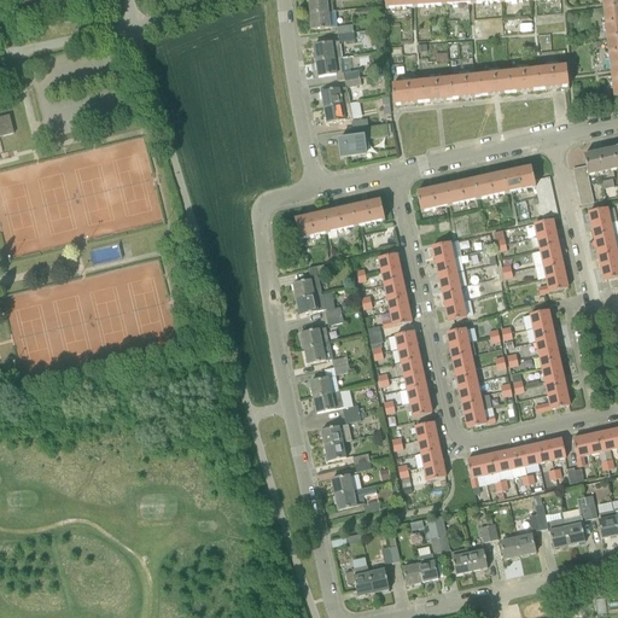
[(308,0),(310,16),(328,13),(333,13),(331,0),(308,0)]
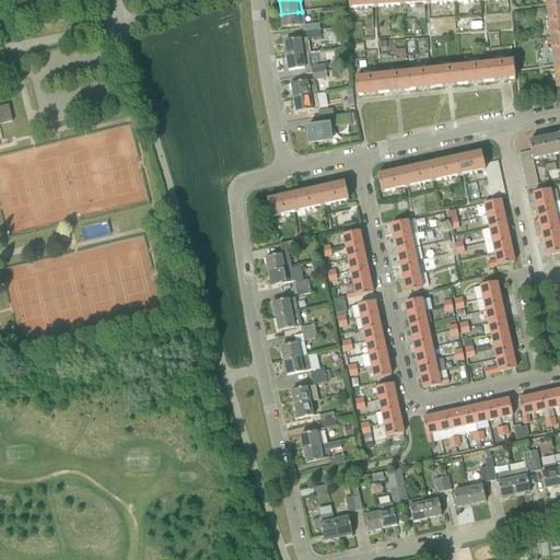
[(559,0),(545,0),(546,1),(547,10),(559,8),(559,0)]
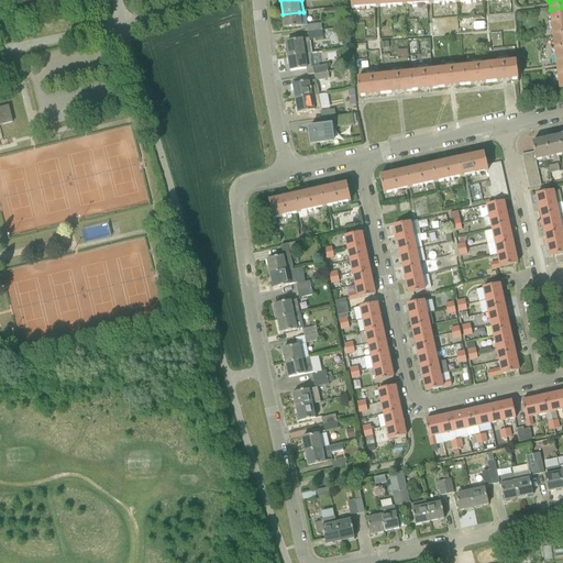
[(551,19),(552,28),(553,36),(562,35),(562,8),(550,10),(551,19)]
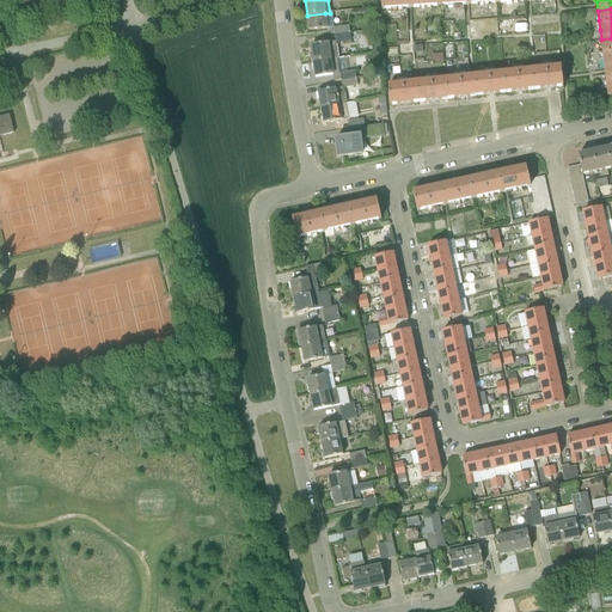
[(325,13),(307,16),(308,31),(328,29),(325,13)]
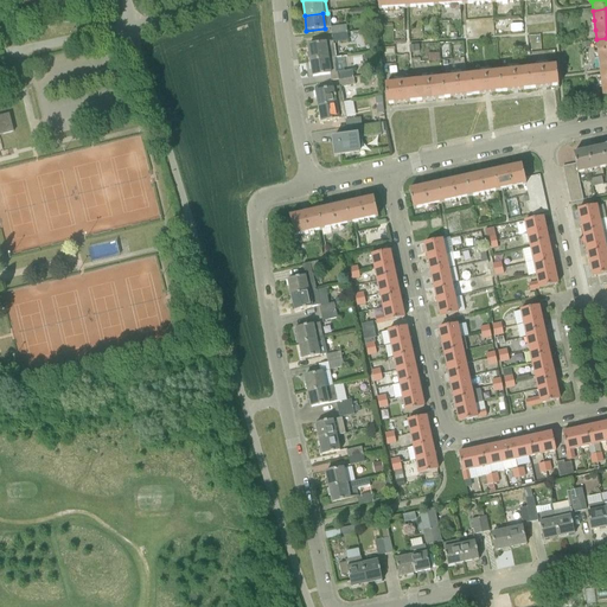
[(332,34),(347,33),(346,25),(331,27),(332,34)]
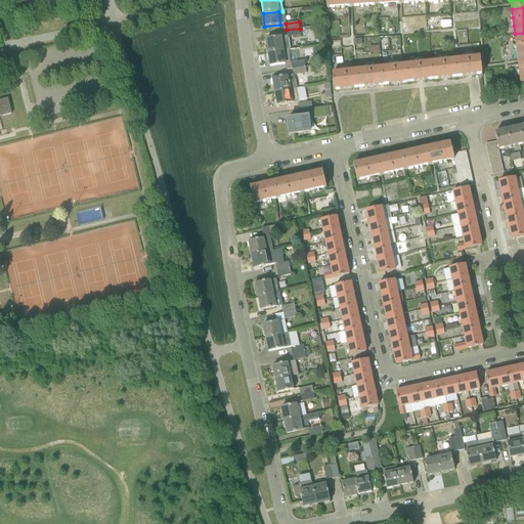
[(300,29),(287,30),(288,36),(288,37),(301,35),(300,29)]
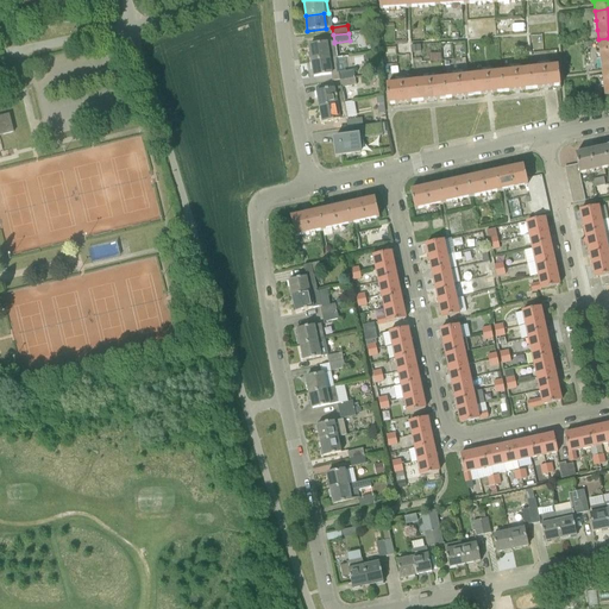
[(602,69),(608,67),(608,38),(598,39),(600,49),(601,60),(602,69)]
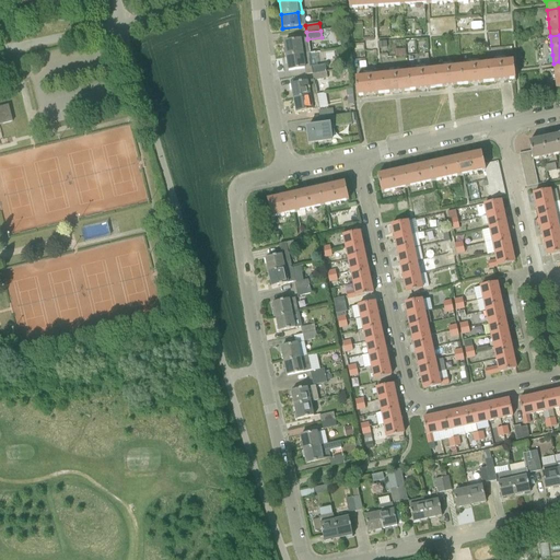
[(310,53),(307,39),(307,38),(284,42),(287,57),(310,53)]
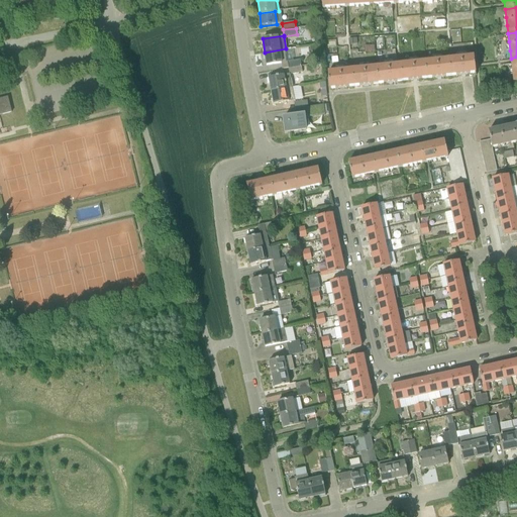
[(348,57),(347,45),(338,46),(339,57),(348,57)]
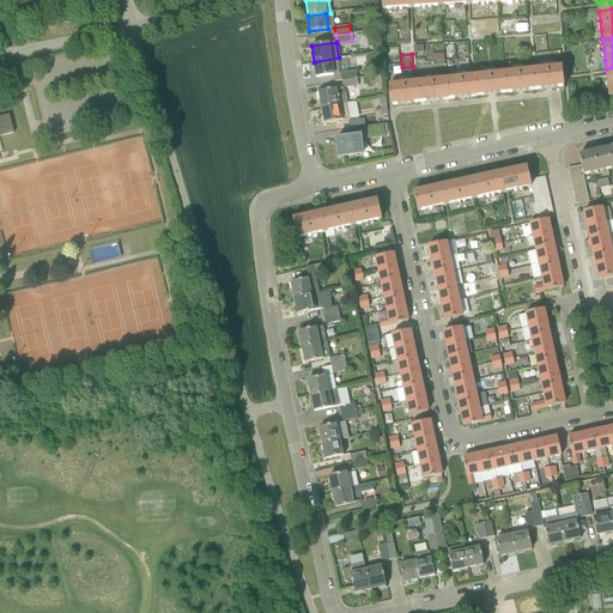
[(334,83),(358,79),(356,71),(341,73),(339,58),(314,62),(316,78),(333,76),(334,83)]
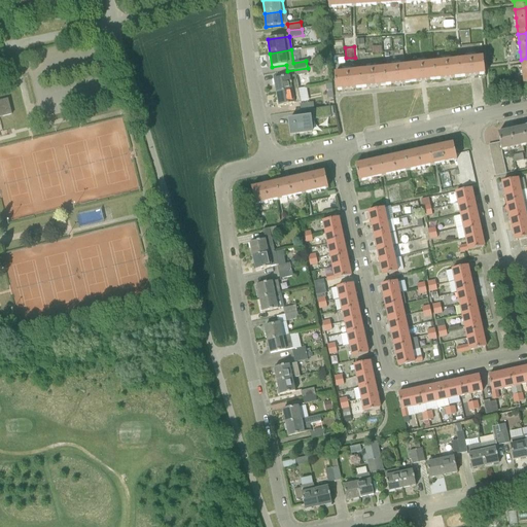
[(458,60),(459,69),(460,78),(485,75),(484,66),(483,58),(470,59),(458,60)]
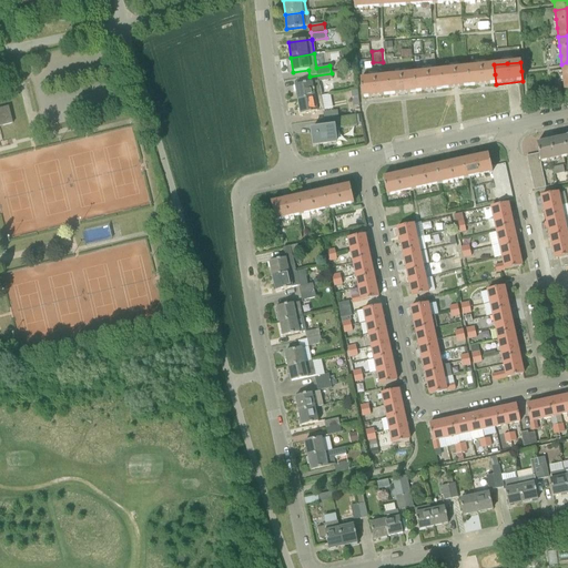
[(469,87),(496,84),(495,74),(494,64),(480,67),(467,68),(468,78),(469,87)]
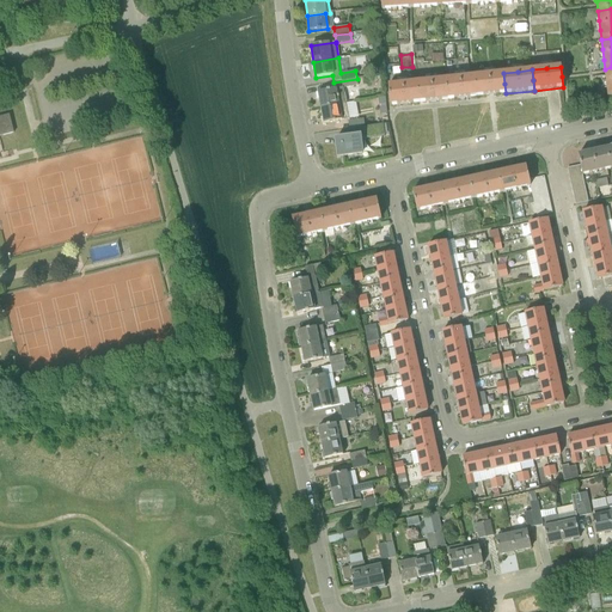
[(475,77),(476,86),(477,97),(506,93),(505,84),(503,73),(489,74),(475,77)]
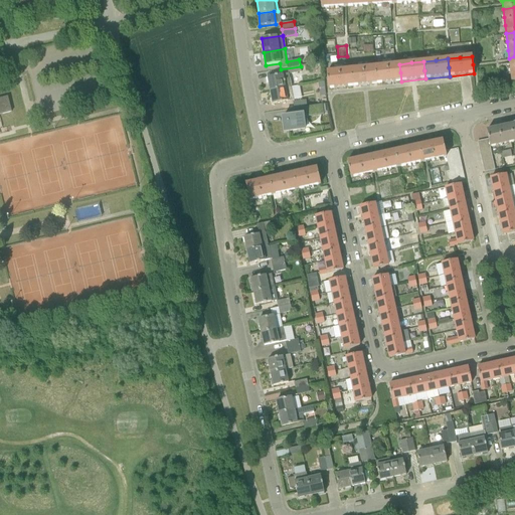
[(399,64),(387,65),(375,66),(376,75),(377,83),(401,81),(400,72),(399,64)]
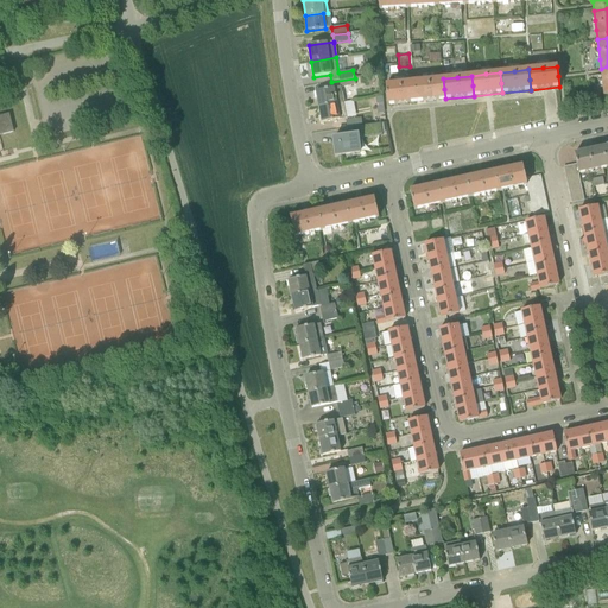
[(344,103),(341,88),(356,86),(355,78),(331,82),(333,89),(316,92),(318,108),(344,103)]
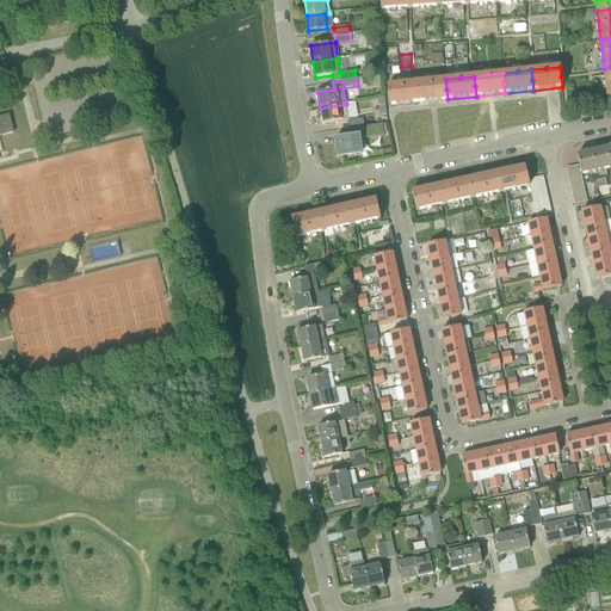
[(417,82),(418,92),(419,103),(448,99),(446,90),(445,79),(431,80),(417,82)]
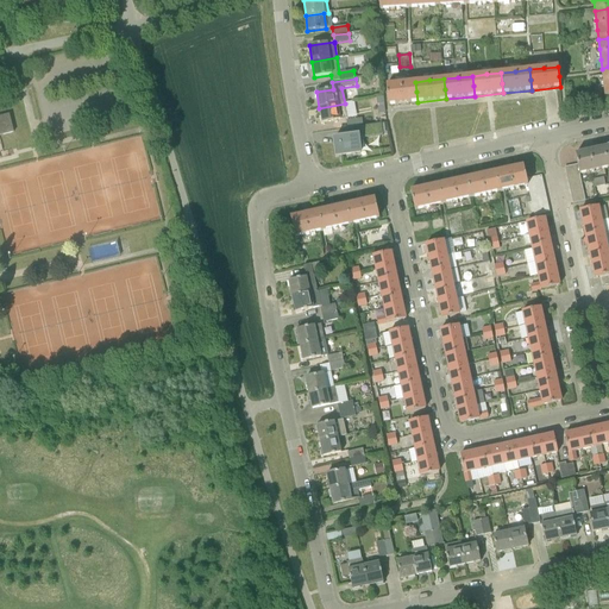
[(389,105),(418,102),(416,92),(415,82),(401,83),(387,85),(388,95),(389,105)]
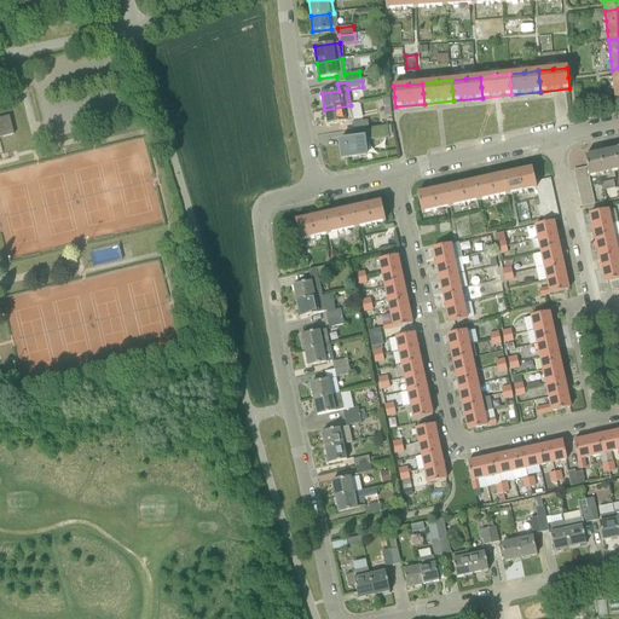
[(351,105),(324,110),(328,126),(353,121),(351,105)]
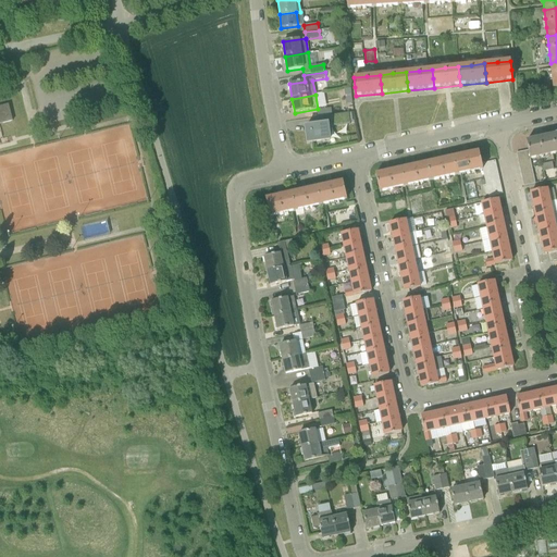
[(0,124),(13,121),(9,104),(0,107),(0,124)]
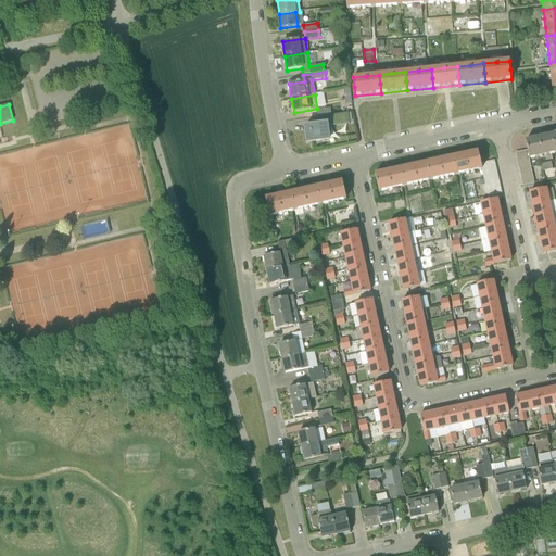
[(317,117),(331,115),(330,109),(316,110),(317,117)]
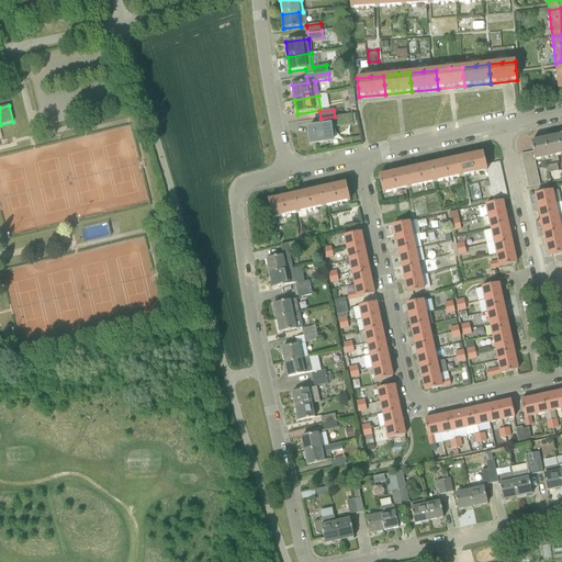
[(308,127),(308,133),(311,144),(335,141),(333,125),(339,124),(338,116),(335,116),(321,119),(314,120),(315,127),(308,127)]
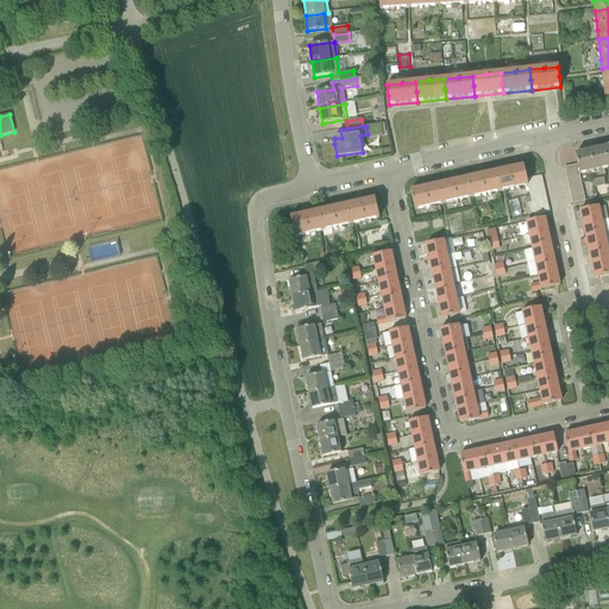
[(577,164),(579,173),(579,175),(594,171),(608,168),(606,158),(603,149),(576,155),(577,164)]
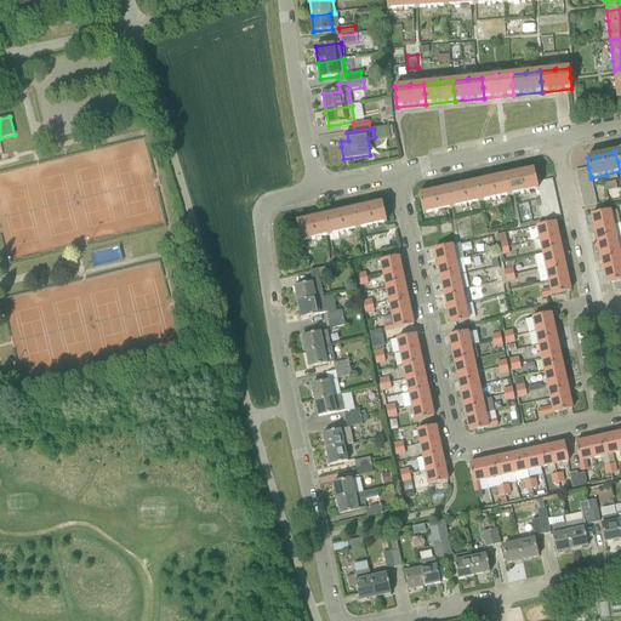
[(591,176),(588,167),(576,171),(577,178),(591,176)]
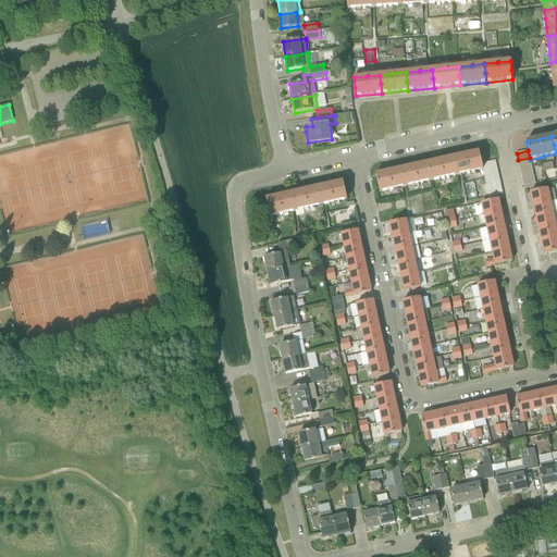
[(482,170),(481,160),(479,151),(453,157),(455,166),(457,175),(470,172),(482,170)]
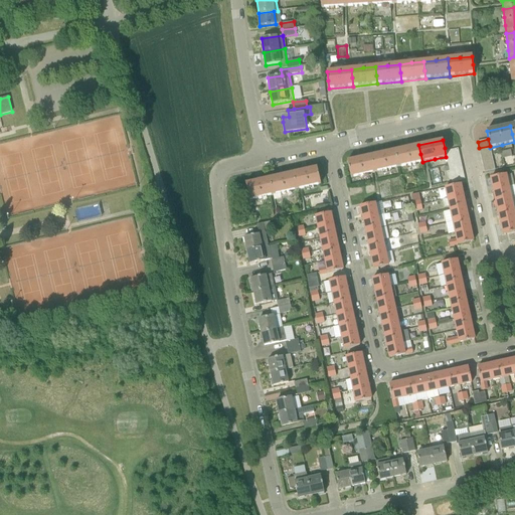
[(410,165),(422,162),(420,154),(418,145),(395,150),(396,159),(398,167),(410,165)]
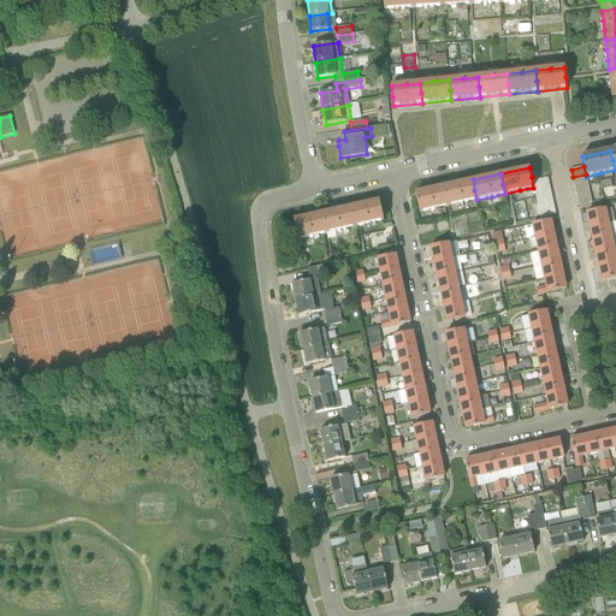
[(573,177),(574,184),(587,182),(586,177),(586,175),(573,177)]
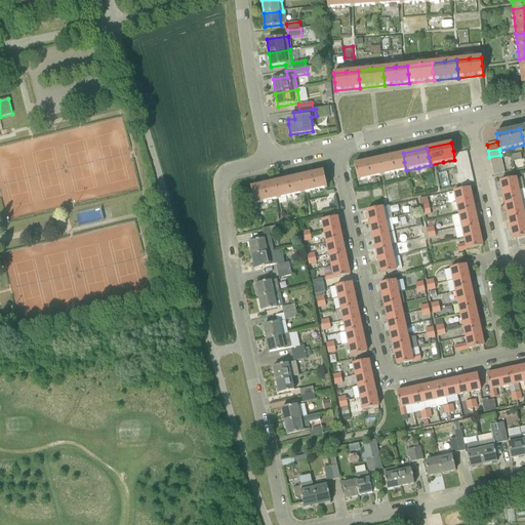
[(454,160),(455,161),(468,158),(467,152),(454,155),(454,160)]
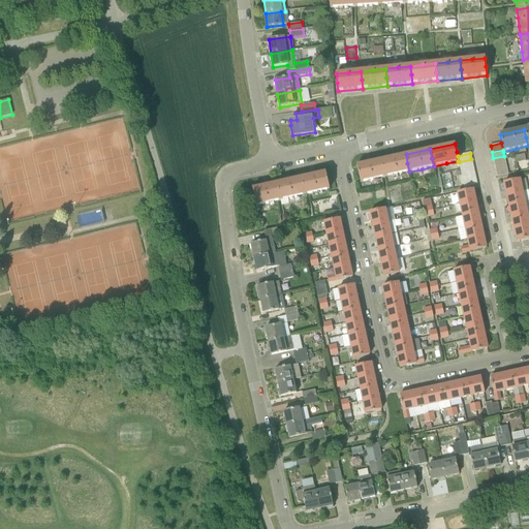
[(381,160),(383,168),(384,177),(397,175),(409,172),(407,163),(406,154),(381,160)]
